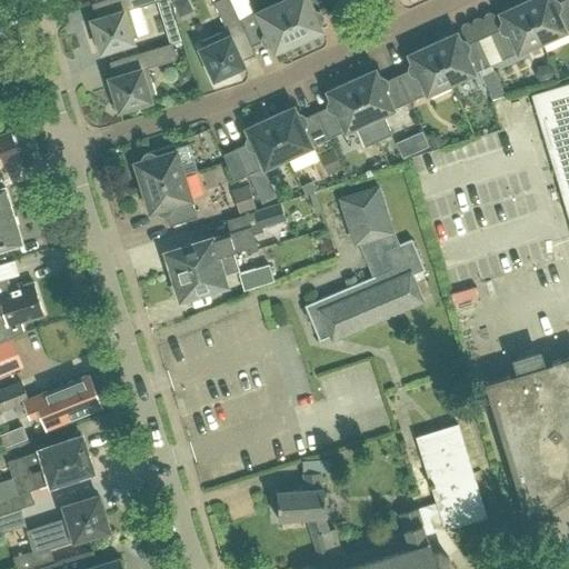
[(100,51),(132,41),(131,37),(137,35),(129,9),(156,0),(100,0),(91,3),(96,17),(90,19),(100,51)]
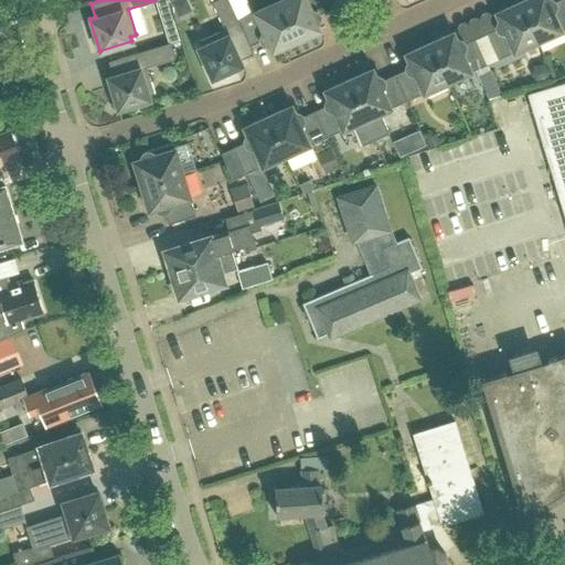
[(172,0),(171,4),(176,12),(180,14),(188,10),(189,6),(187,0),(172,0)]
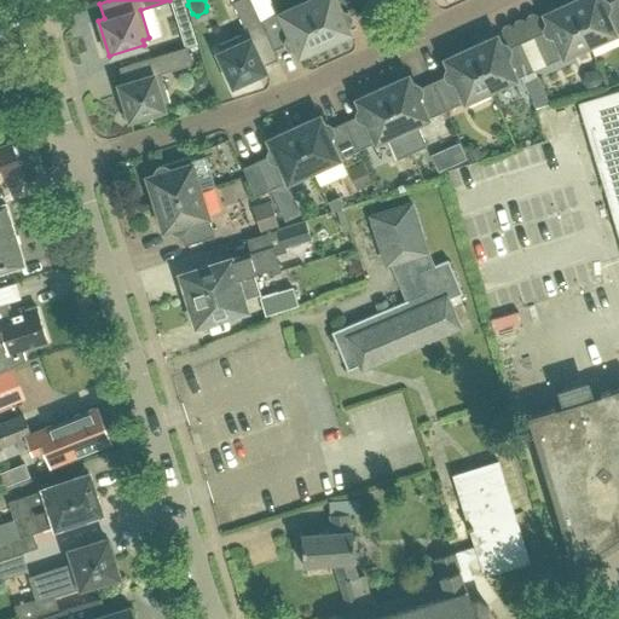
[(273,50),(260,21),(250,0),(235,0),(232,1),(246,32),(218,44),(221,50),(217,52),(231,86),(265,70),(262,65),(277,58),(273,50)]
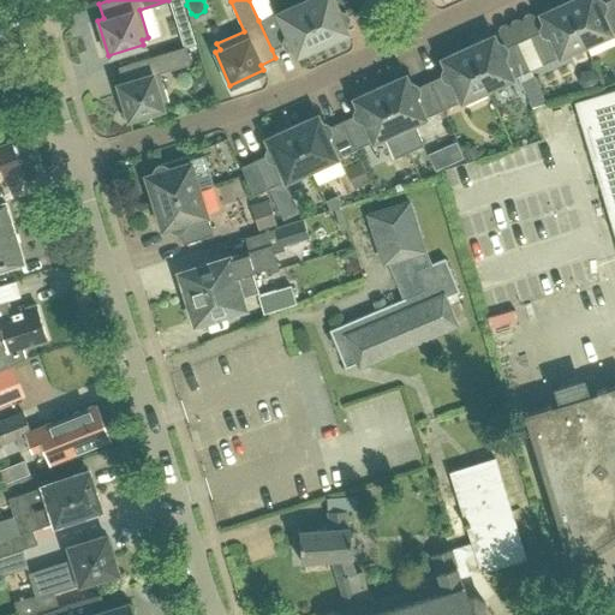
[(292,47),(296,55),(322,43),(303,0),(258,21),(272,49),(284,43),(285,45),(286,46),(287,47),(288,47),(290,47),(292,47)]
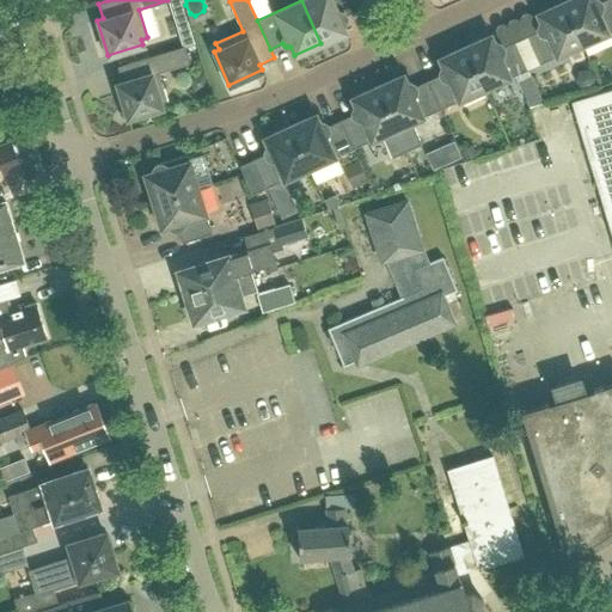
[(353,0),(301,0),(320,43),(346,31),(342,23),(343,23),(344,22),(344,20),(344,19),(346,17),(344,16),(357,10),(353,0)]
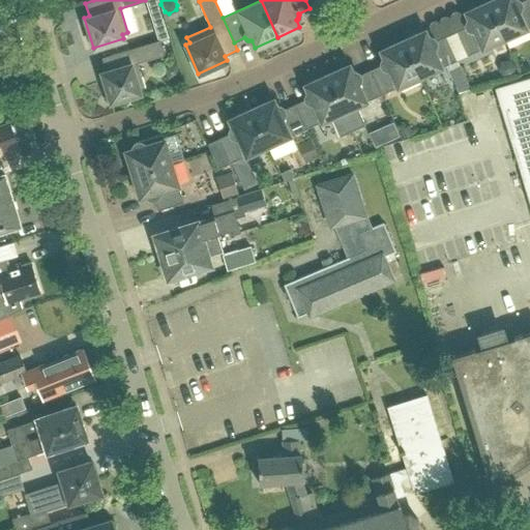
[(490,0),(487,1),(503,38),(529,26),(529,0),(522,0),(519,2),(519,1),(518,0),(490,0)]
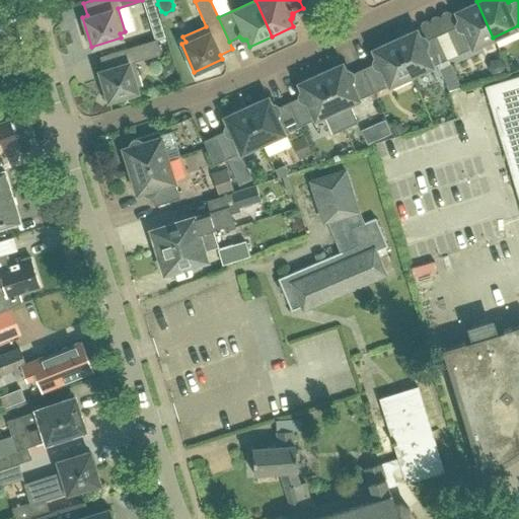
[(455,55),(493,38),(476,1),(455,11),(458,18),(456,19),(456,21),(455,22),(455,23),(455,24),(456,25),(445,30),(455,55)]
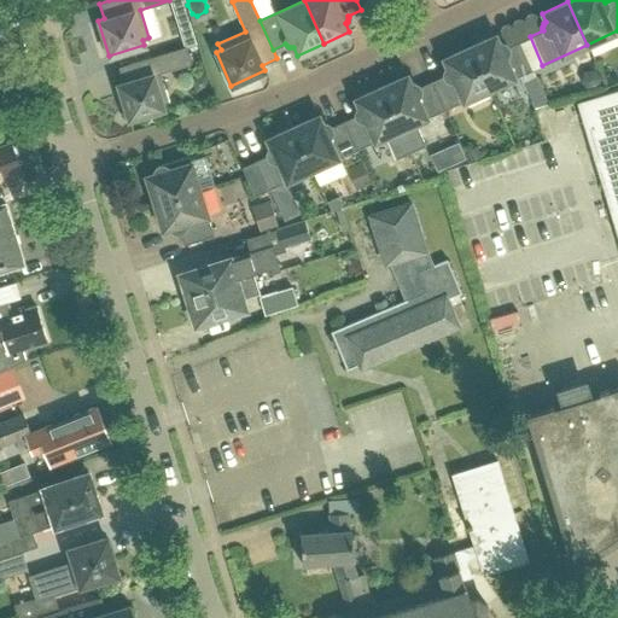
[(468,46),(488,89),(532,69),(519,41),(506,47),(506,46),(505,45),(502,44),(501,44),(500,44),(499,44),(495,35),(468,46)]
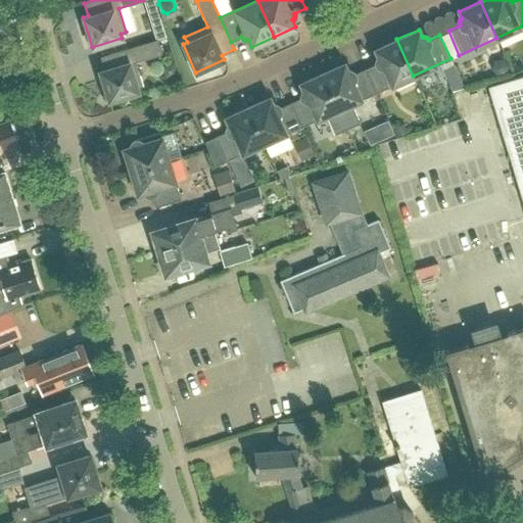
[(108,100),(138,91),(136,87),(142,85),(135,61),(161,53),(156,39),(100,56),(103,69),(99,70),(108,100)]
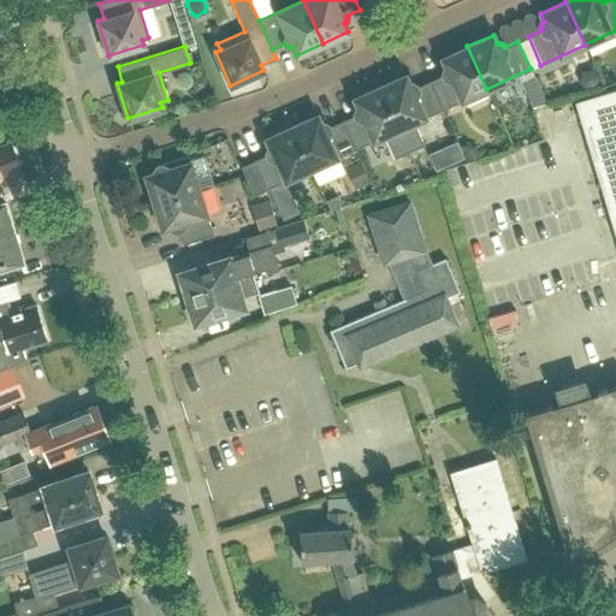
[(442,75),(430,81),(443,110),(486,89),(467,46),(442,58),(445,66),(444,67),(443,69),(442,70),(442,72),(442,73),(442,75)]
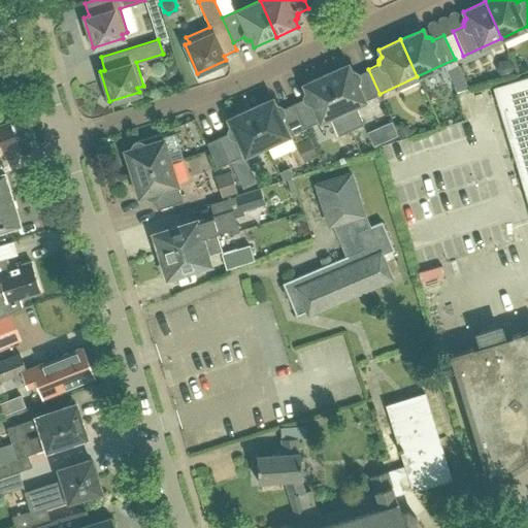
[(351,71),(347,64),(325,74),(350,130),(362,124),(354,105),(380,94),(368,69),(357,74),(356,72),(354,71),(353,71),(351,71)]
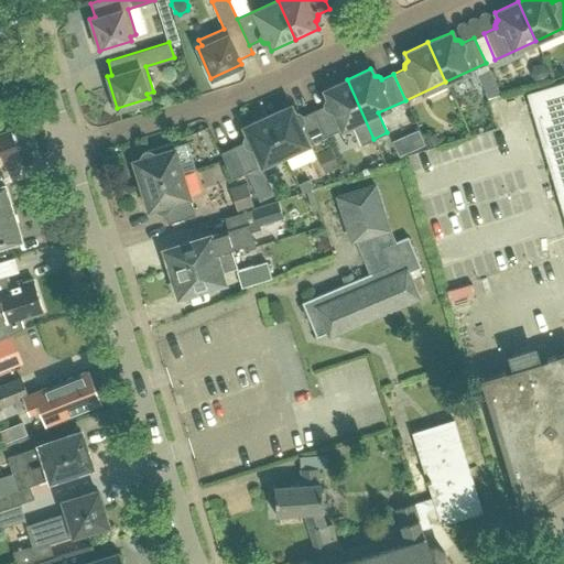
[(324,104),(324,105),(313,110),(324,137),(350,125),(359,145),(373,139),(347,79),(323,89),(327,97),(325,99),(324,100),(324,102),(324,104)]
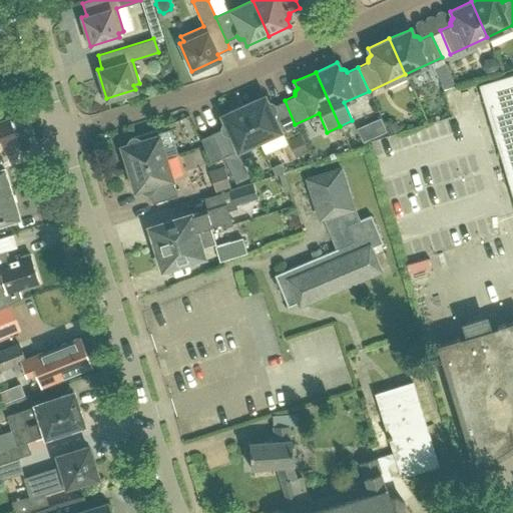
[(512,74),(479,85),(512,198),(512,74)]
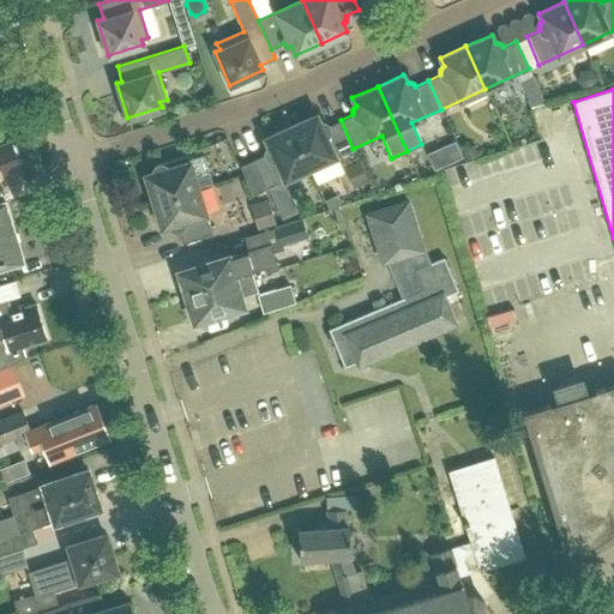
[(539,97),(524,100),(533,145),(546,143),(539,97)]
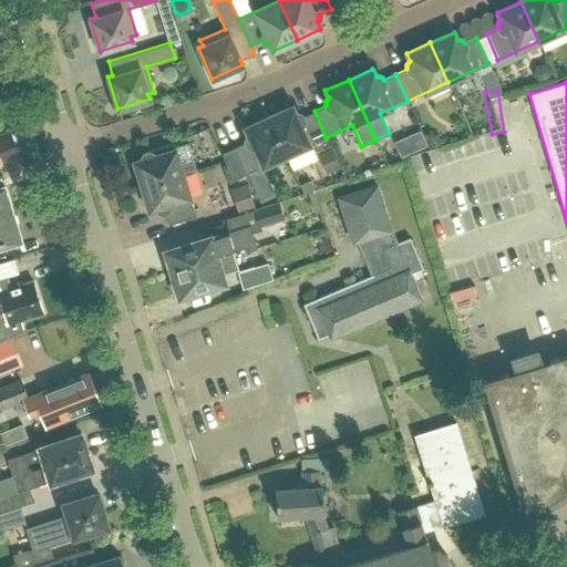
[(268,116),(286,155),(326,137),(315,111),(302,116),(302,115),(301,114),(300,113),(298,113),(297,113),(296,113),(295,113),(291,105),(268,116)]
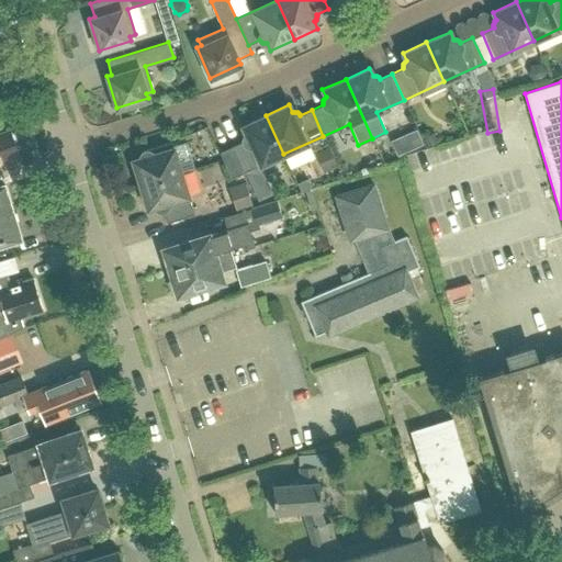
[(231,146),(243,172),(283,154),(266,115),(242,125),(245,134),(244,135),(243,136),(243,137),(243,138),(243,139),(243,141),(231,146)]
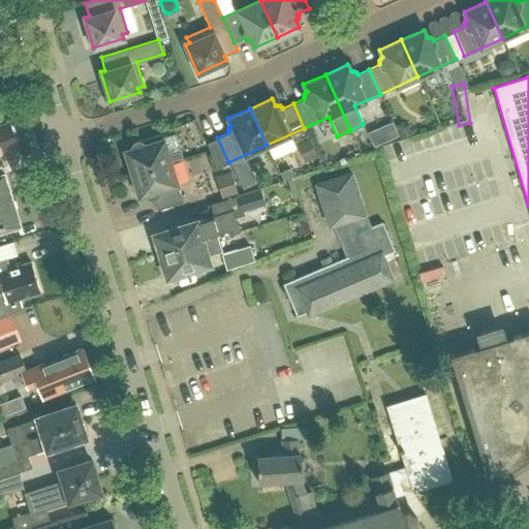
[(18,145),(8,121),(0,123),(0,154),(3,153),(2,150),(18,145)]
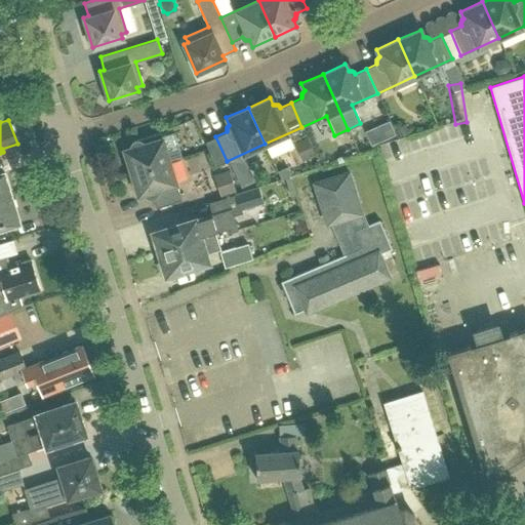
[(123,149),(130,172),(168,160),(160,132),(134,140),(133,140),(132,140),(131,143),(131,144),(130,145),(130,147),(123,149)]
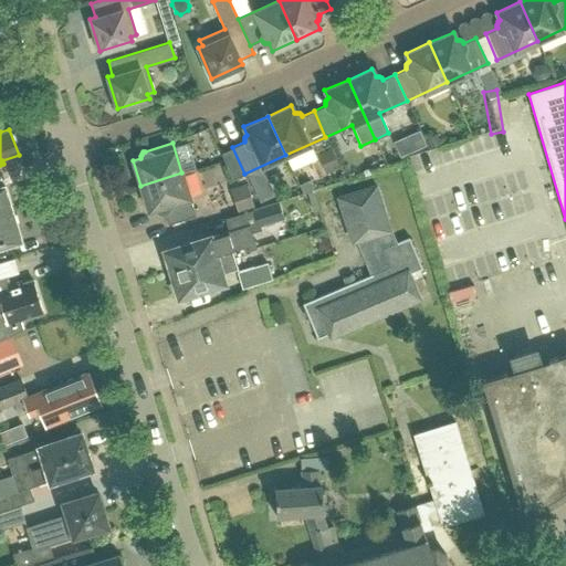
[(232,179),(244,174),(232,147),(220,153),(232,179)]
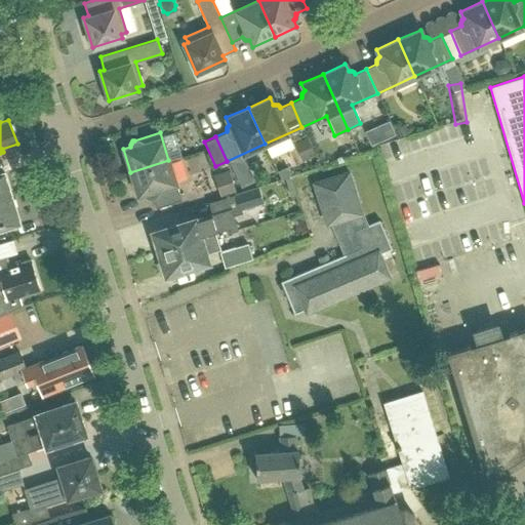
[(301,161),(314,155),(306,137),(293,143),(301,161)]
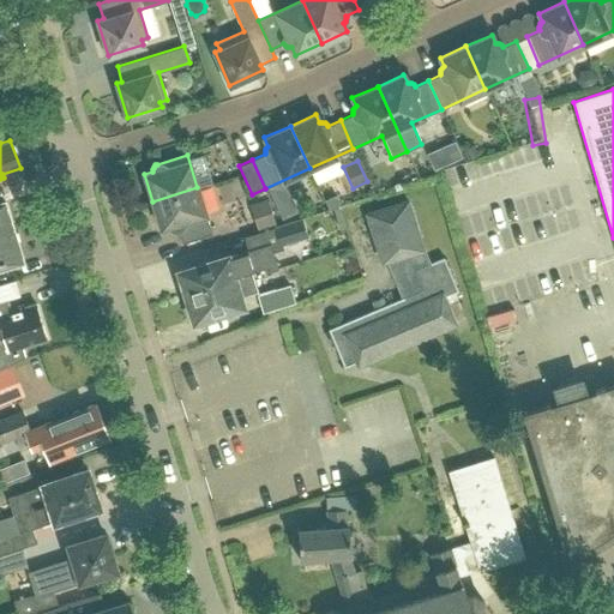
[(211,234),(197,187),(152,202),(161,228),(169,226),(170,227),(172,228),(173,229),(174,229),(175,229),(178,229),(181,242),(211,234)]
